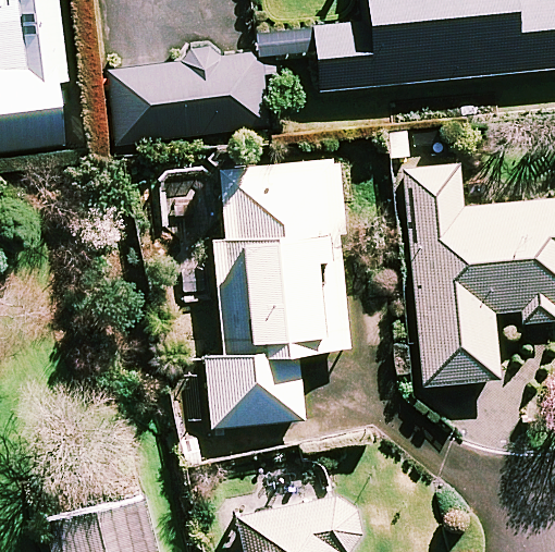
[(0,0),(0,152),(74,146),(59,0),(0,0)]
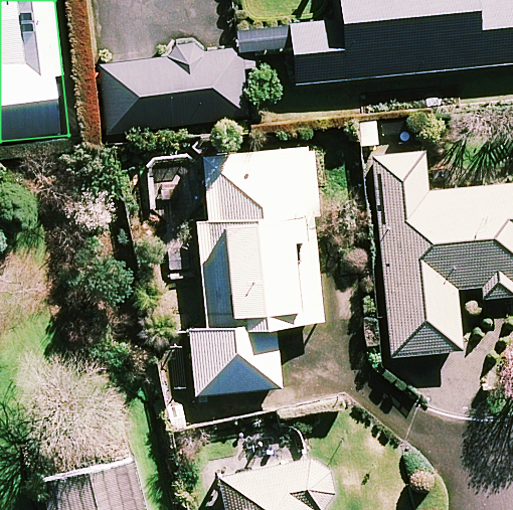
[(512,0),(342,0),(344,18),(293,23),(298,82),(512,62),(512,0)]
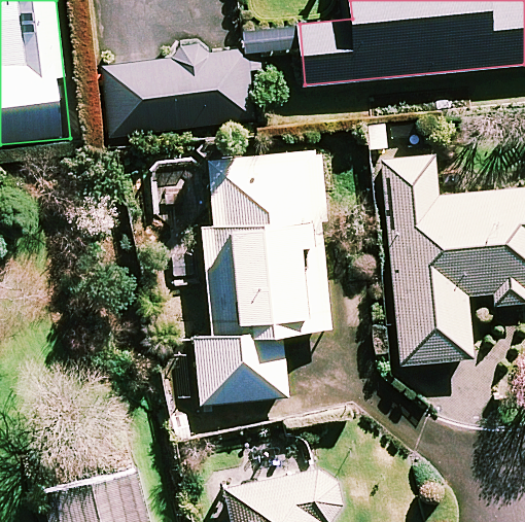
[(254,117),(247,49),(107,66),(115,134),(254,117)]
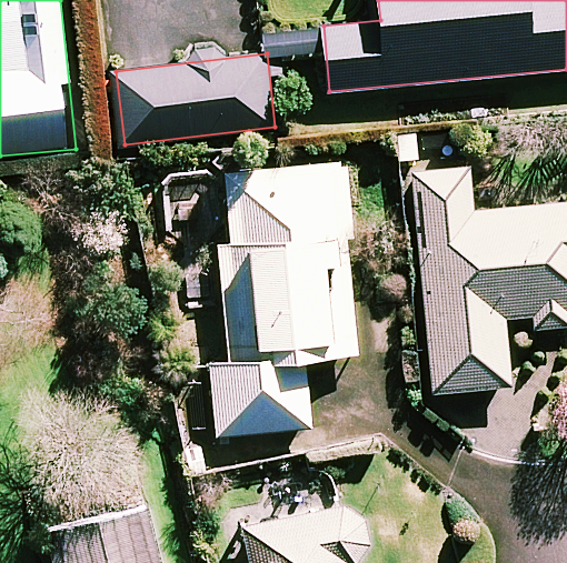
[(352,237),(346,161),(227,172),(232,242),(220,243),(229,352),(211,353),(218,435),(311,426),(306,355),(357,351),(347,237),(352,237)]
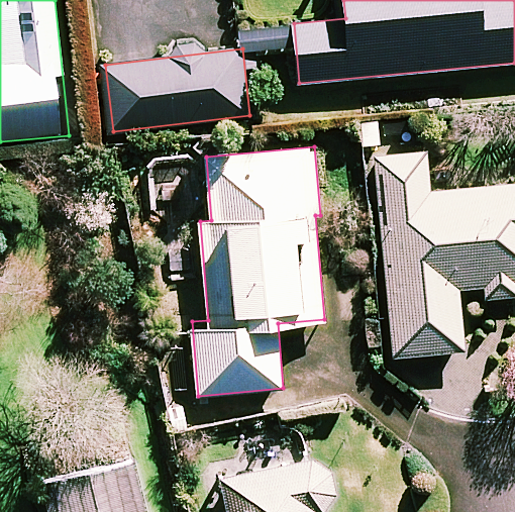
[(484,289),(485,298),(514,295),(514,184),(431,191),(427,152),(375,157),(392,356),(465,350),(459,291),(484,289)]
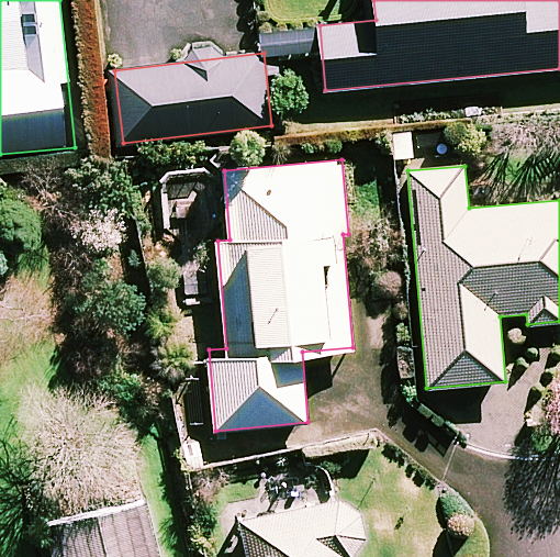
[(160,556),(147,500),(47,525),(55,556),(160,556)]
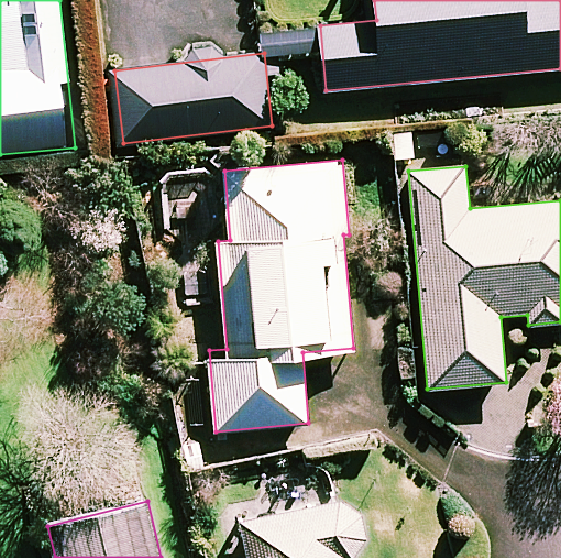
[(336,502),(240,522),(246,557),(352,557),(356,555),(361,553),(364,549),(367,545),(370,540),(372,536),(372,532),(372,526),(371,522),(370,517),(366,513),(363,509),(360,505),(355,503),(350,502),(345,501),(340,501),(336,502)]
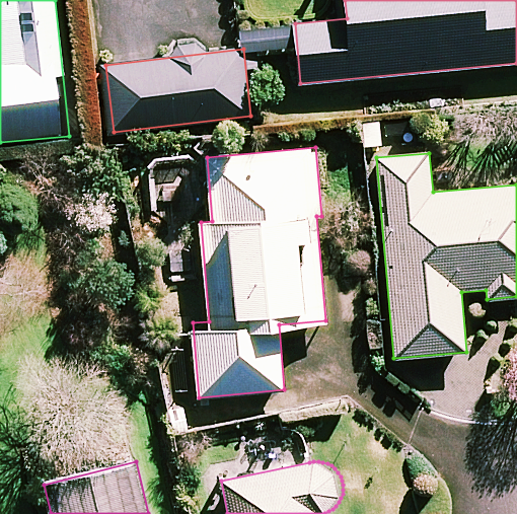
All buildings are outlined.
